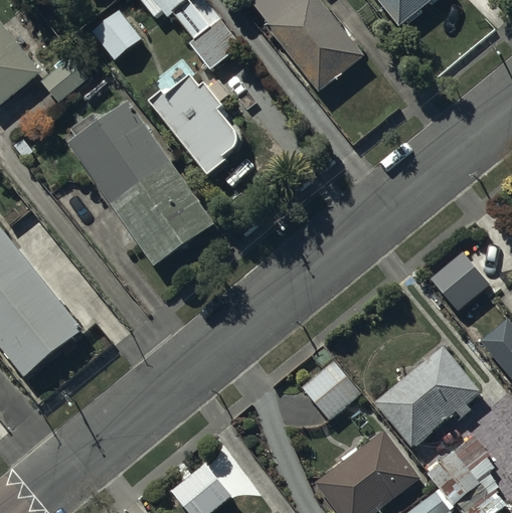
[(140,0),(154,17),(162,11),(168,18),(173,13),(194,39),(188,43),(210,69),(240,44),(204,0),(140,0)]
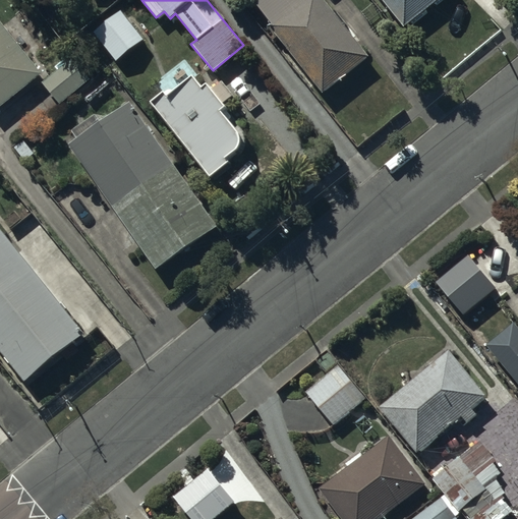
[(256,0),(254,2),(271,23),(268,24),(321,93),(368,56),(325,0),(256,0)]
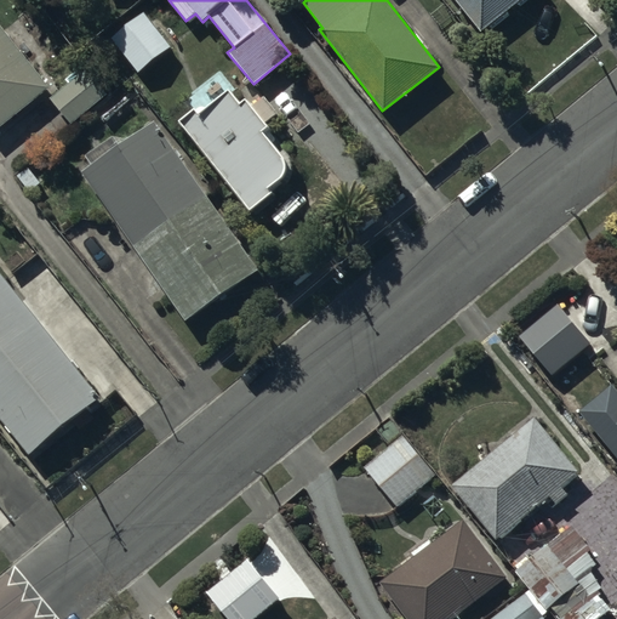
[(455,0),(480,32),(519,0),(455,0)]
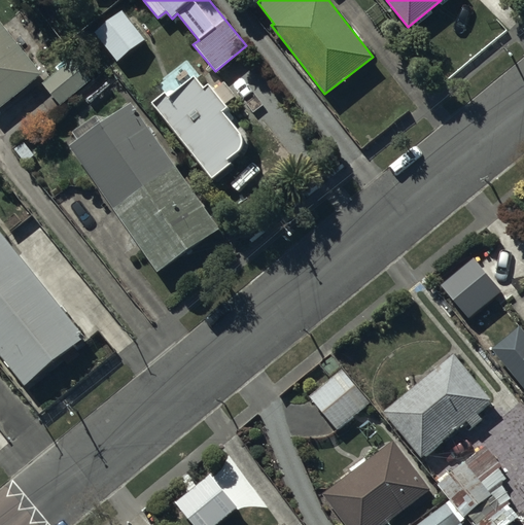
[(121,11),(95,32),(116,62),(144,40),(121,11)]
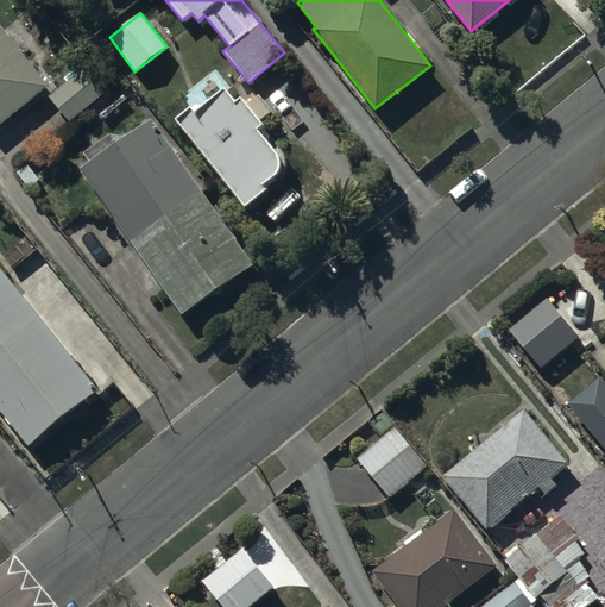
[(0,125),(49,87),(0,25),(0,125)]
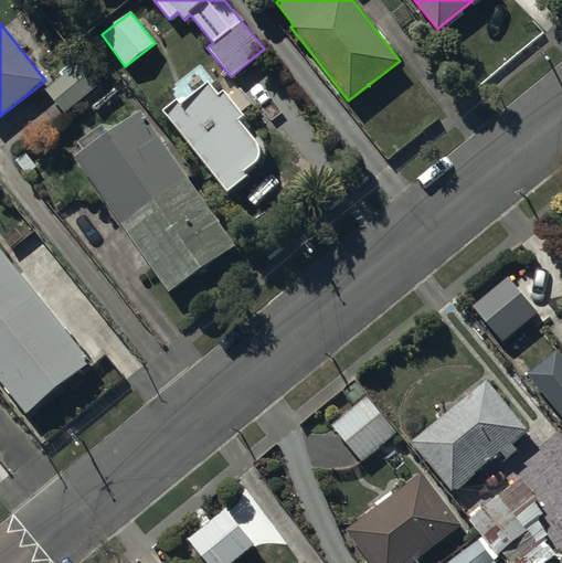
[(97,86),(78,62),(44,89),(64,113),(97,86)]
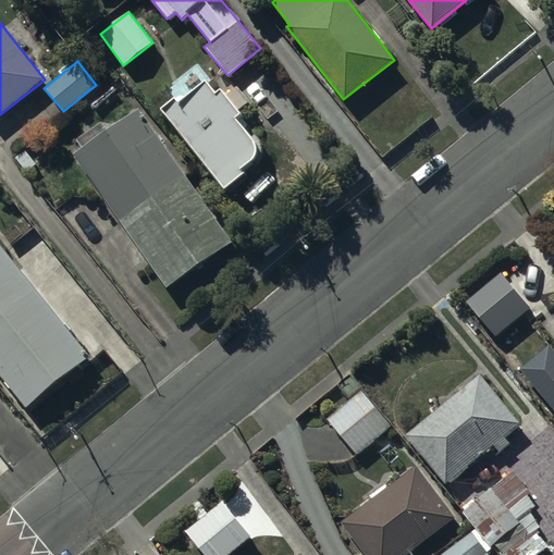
[(175,98),(161,110),(229,193),(247,177),(243,171),(255,161),(255,160),(256,160),(256,159),(257,158),(257,157),(258,156),(258,155),(258,153),(258,152),(258,151),(258,150),(258,149),(258,148),(258,147),(258,146),(257,146),(257,145),(257,144),(256,143),(256,142),(255,142),(255,140),(254,140),(254,139),(253,139),(253,138),(251,138),(237,121),(243,116),(222,91),(217,95),(206,82),(180,103),(175,98)]
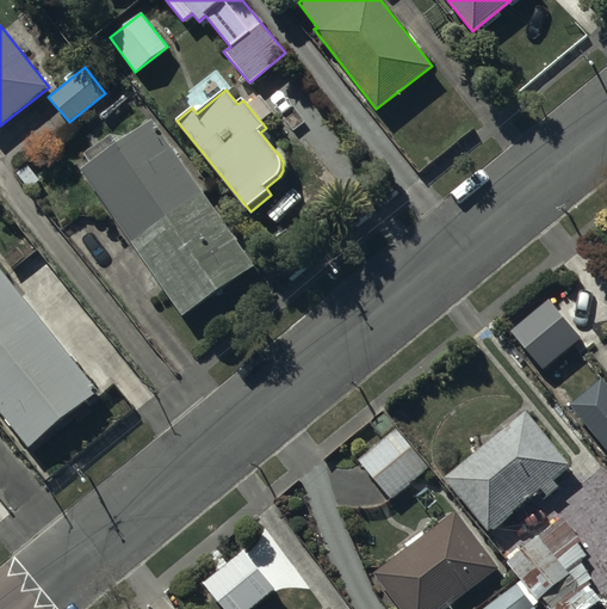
[(88,164),(80,168),(183,315),(254,265),(152,118),(118,141),(110,130),(80,151),(88,164)]
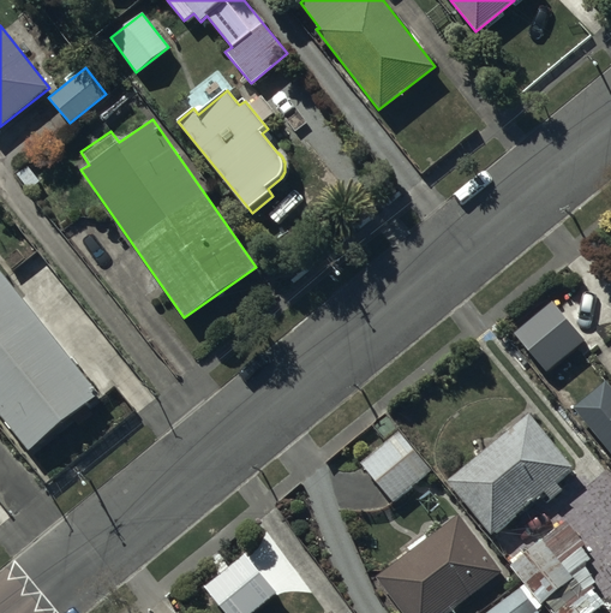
[(0,415),(29,451),(99,396),(0,272),(0,415)]
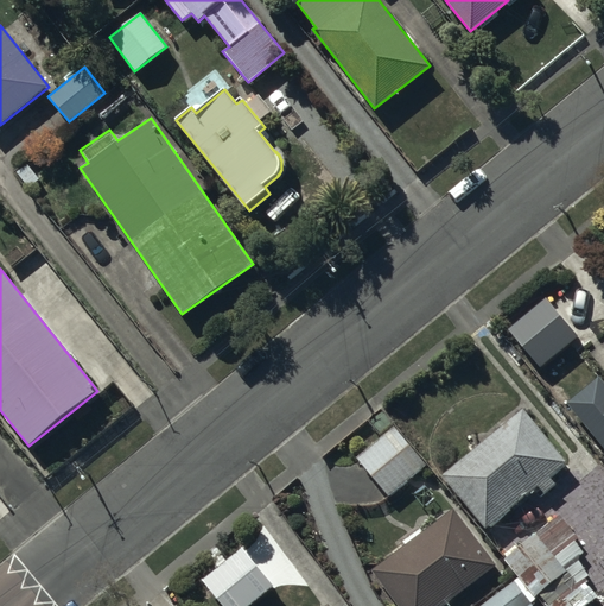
[(542,298),(504,329),(536,368),(574,338),(542,298)]
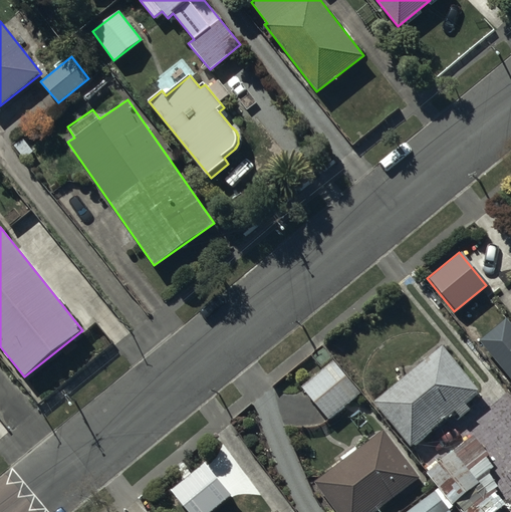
[(510,327),(503,318),(478,339),(510,379),(510,327)]
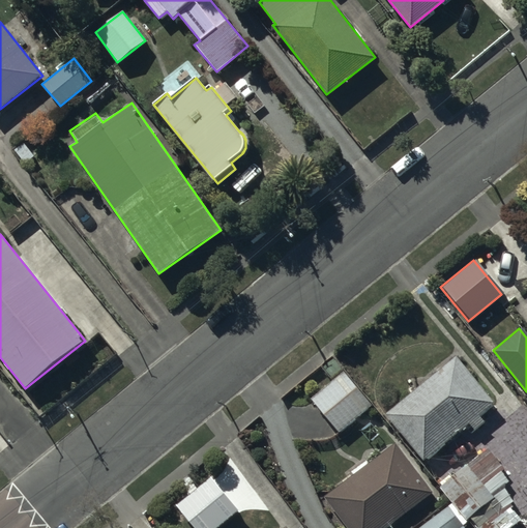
[(494,403),(456,356),(385,414),(425,461),(469,423),(474,430),(485,421),(478,415),(494,403)]
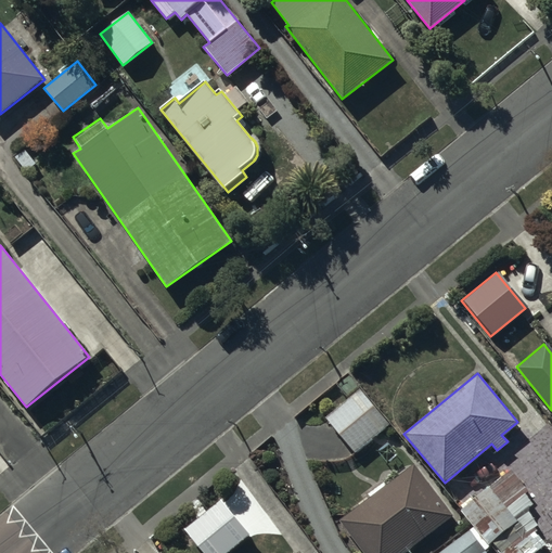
[(388,424),(359,389),(325,416),(355,453),(388,424)]
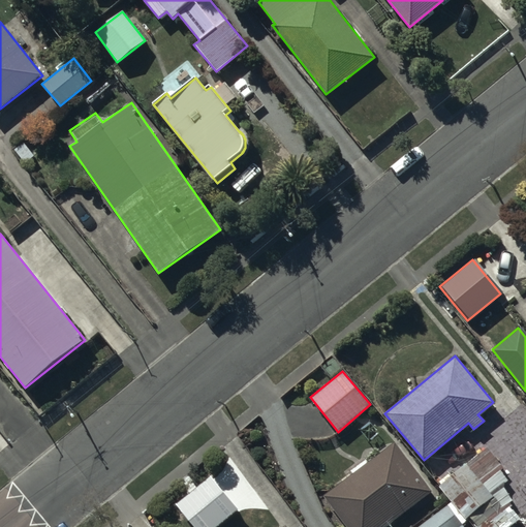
[(383,526),(431,491),(394,441),(368,462),(366,459),(350,471),(352,474),(323,496),(346,526),(383,526)]
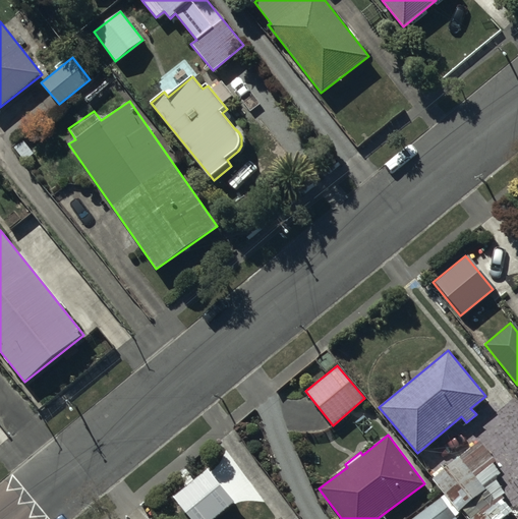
[(484,486),(459,452),(430,472),(456,507),(484,486)]
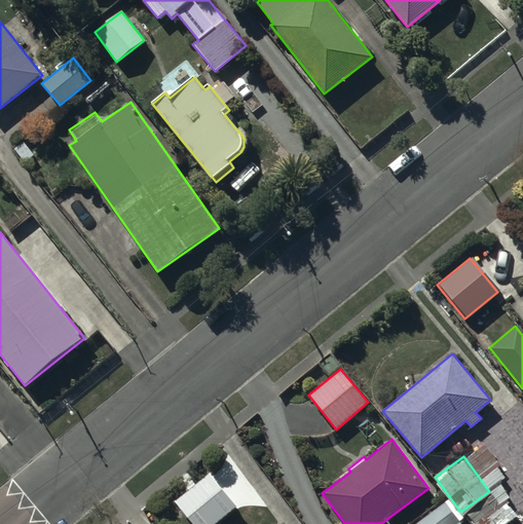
[(463,523),(446,500),(413,523),(463,523)]
